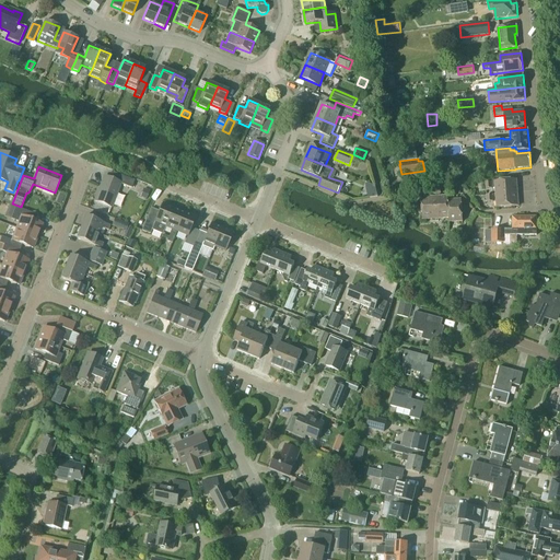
[(94,201),(112,208),(120,184),(131,188),(135,181),(119,175),(116,182),(104,177),(94,201)]
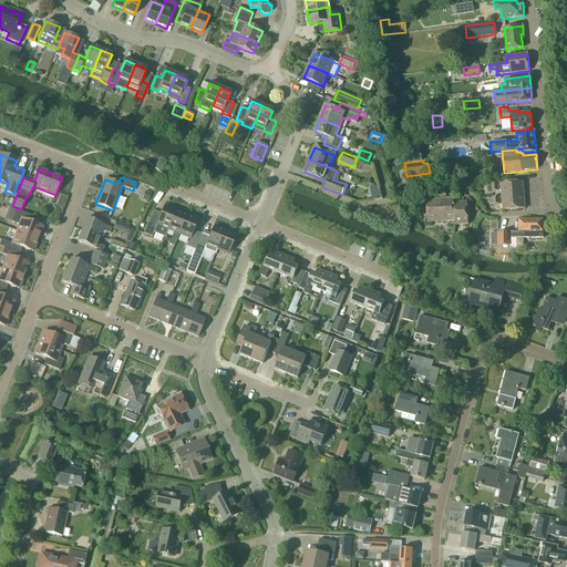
[(502,197),(524,195),(523,182),(501,184),(502,197)]
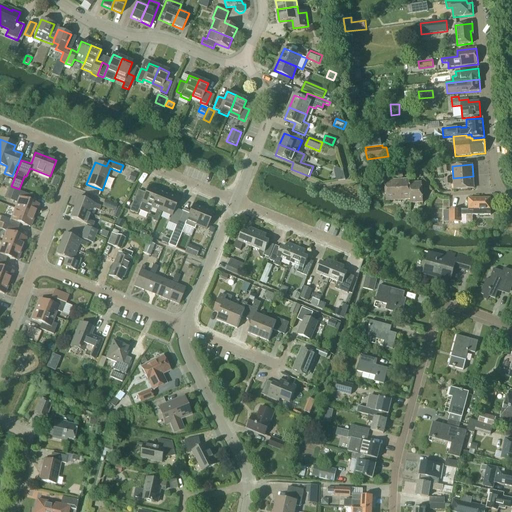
[(338,168),(339,179),(347,178),(346,167),(338,168)]
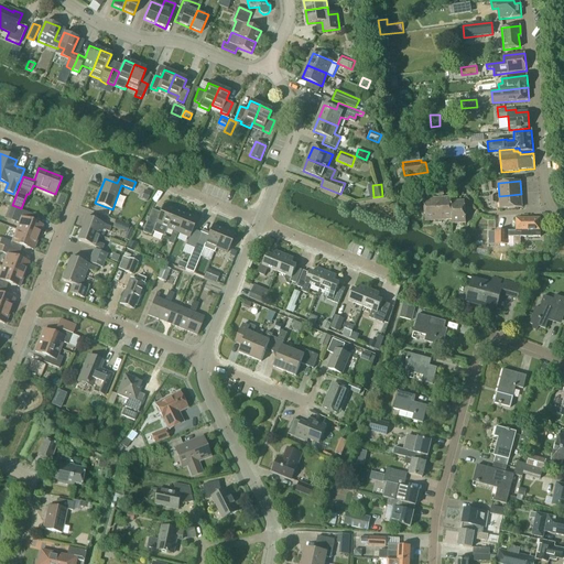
[(141,198),(147,201),(151,193),(144,190),(141,198)]
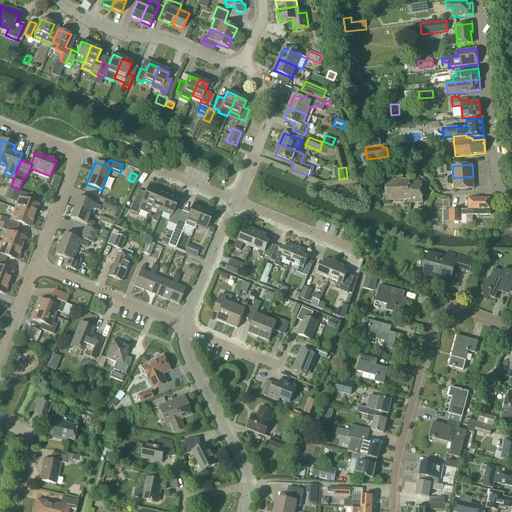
[(474,189),(473,176),(453,178),(454,190),(474,189)]
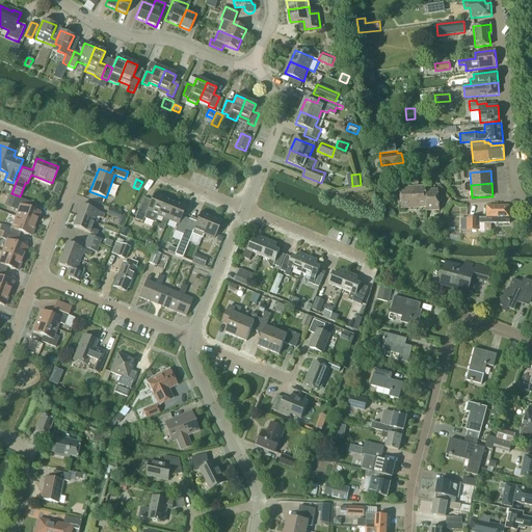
[(14,188),(6,185),(3,192),(11,195),(11,193),(14,188)]
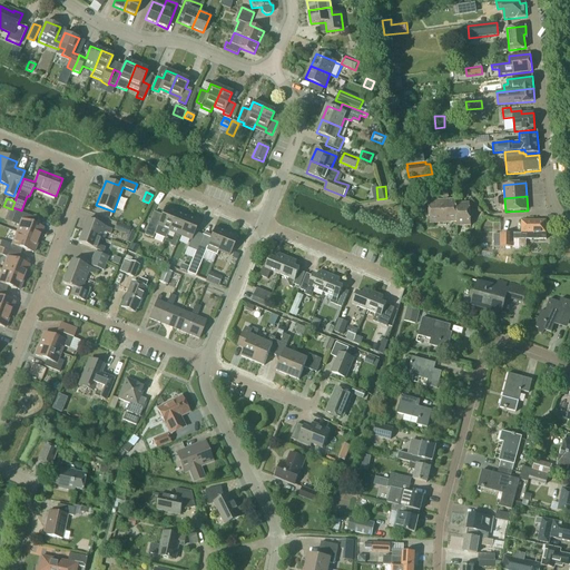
[(455,199),(429,202),(430,224),(457,222),(455,204),(455,199)]
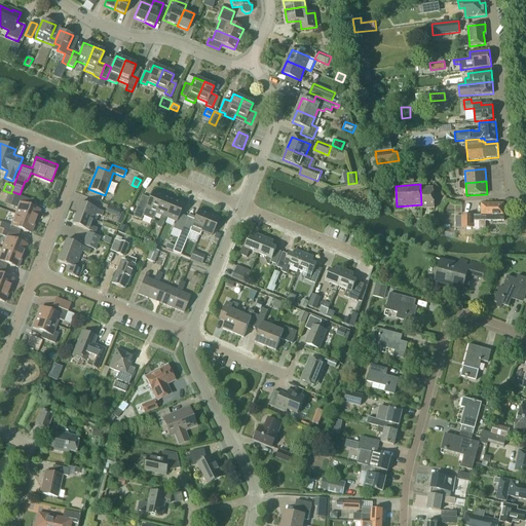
[(434,187),(420,188),(421,204),(421,209),(435,208),(434,187)]
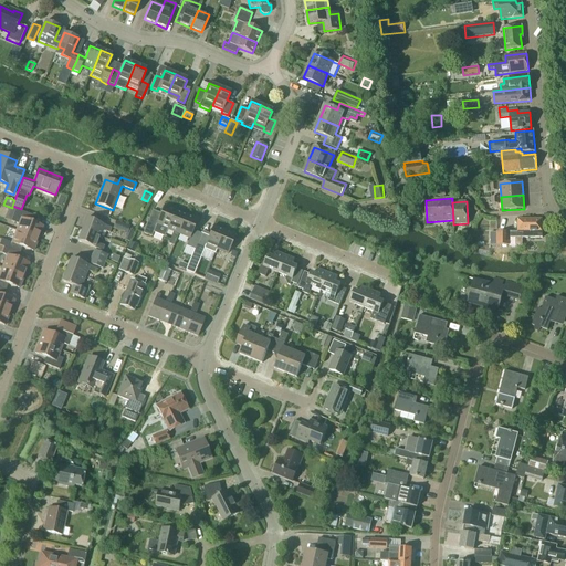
[(168,229),(175,211),(164,206),(157,222),(149,219),(143,233),(152,237),(154,232),(165,237),(168,229)]
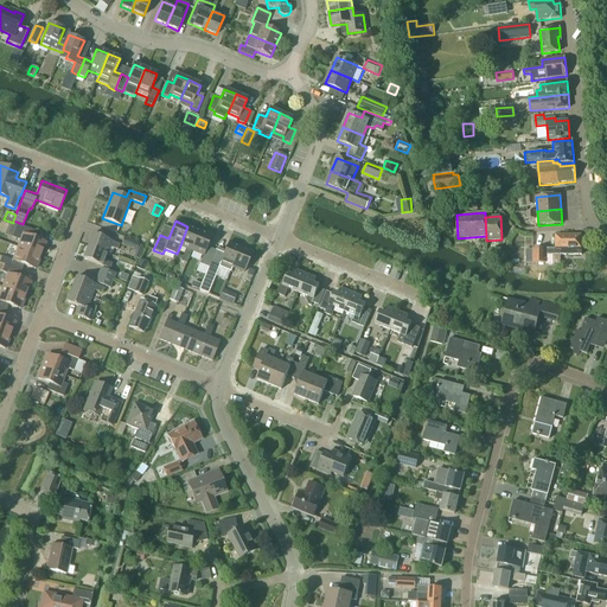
[(20,241),(18,248),(40,256),(45,243),(34,238),(37,231),(17,224),(12,237),(20,241)]
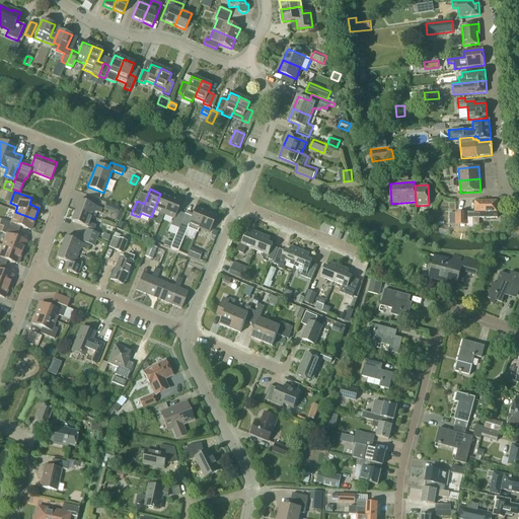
[(170,198),(160,194),(154,210),(159,212),(154,223),(159,225),(164,214),(170,198)]
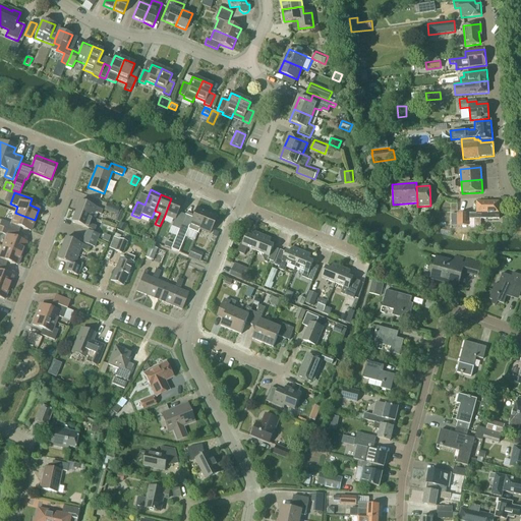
[(177,229),(179,229),(179,230),(185,215),(178,212),(182,203),(171,198),(165,215),(174,219),(171,227),(172,227),(177,229)]
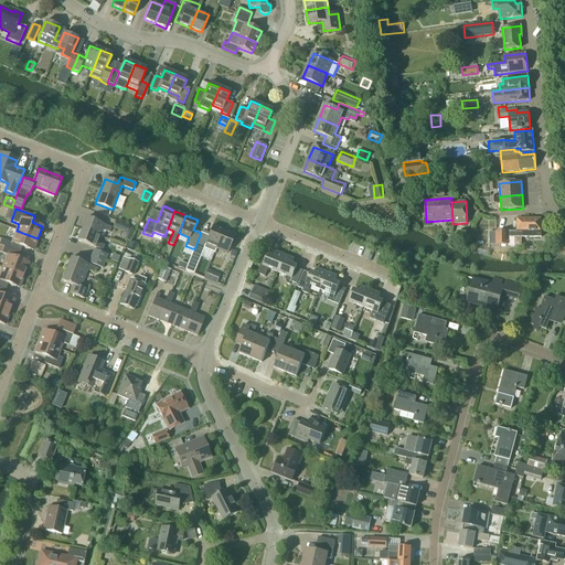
[(86,217),(82,230),(102,237),(104,231),(109,233),(112,227),(86,217)]
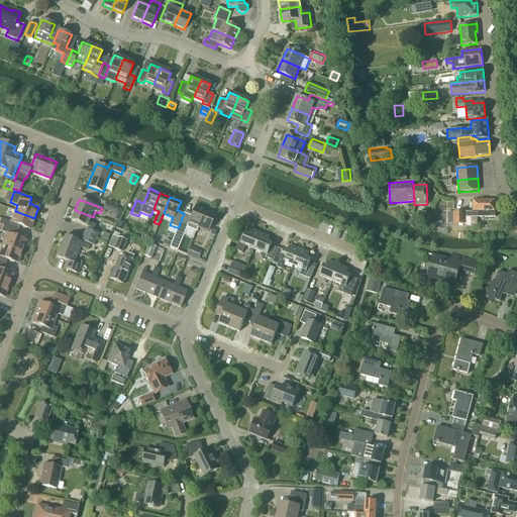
[(471,225),(471,217),(495,217),(495,200),(473,200),(473,211),(453,211),(453,224),(464,224),(464,225),(471,225)]
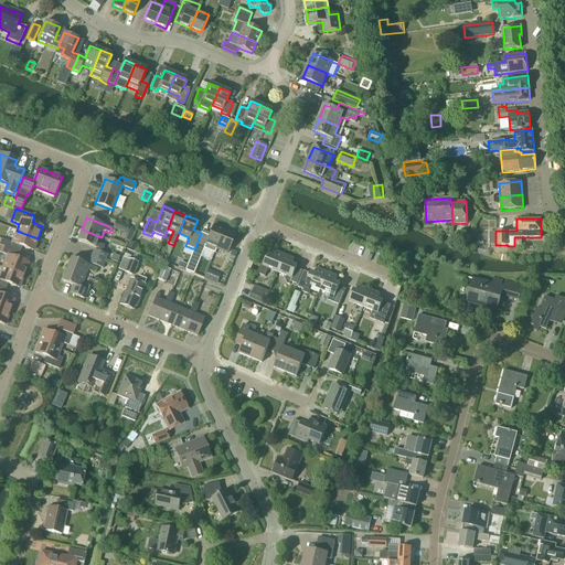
[(129,226),(116,221),(113,228),(126,234),(125,240),(129,242),(134,230),(129,228),(129,226)]
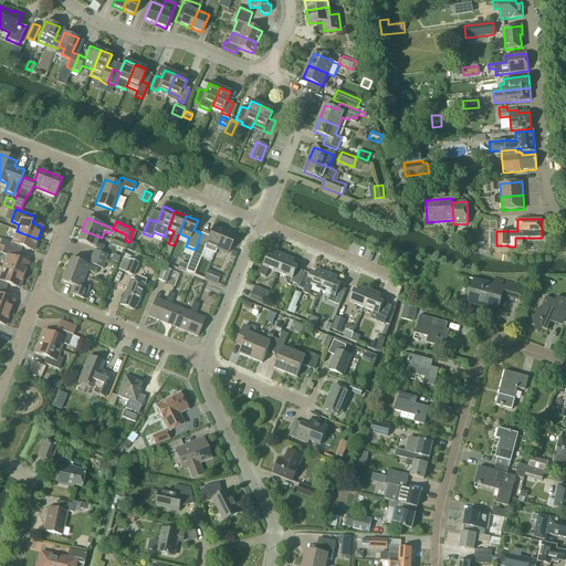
[(215,253),(217,249),(224,231),(213,226),(209,237),(201,233),(195,250),(195,249),(192,254),(186,271),(194,274),(200,258),(205,249),(215,253)]
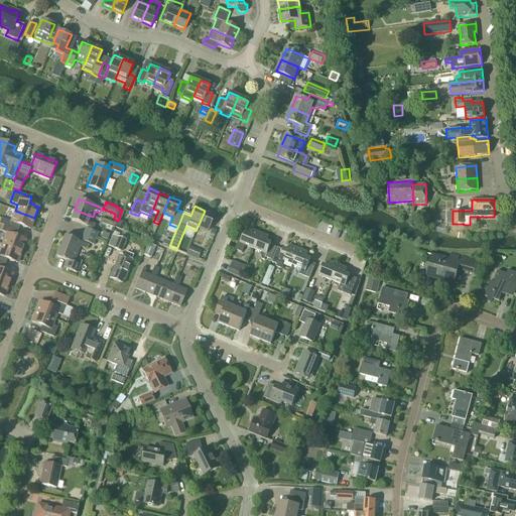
[(90,223),(93,217),(75,210),(71,220),(94,229),(96,224),(90,223)]
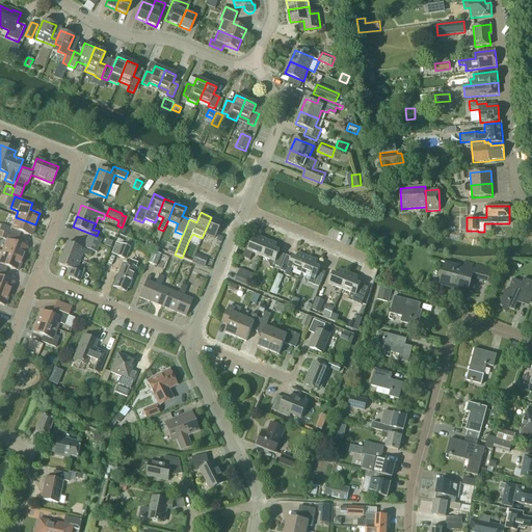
[(31,236),(35,224),(16,217),(11,229),(1,224),(0,228),(0,231),(19,238),(21,233),(31,236)]
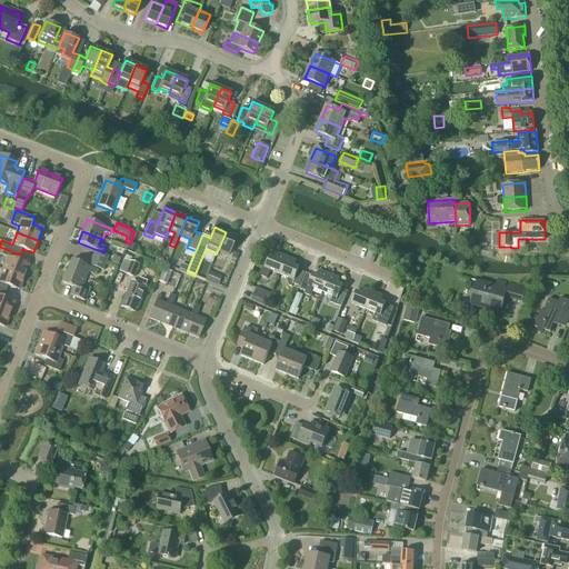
[(237,237),(226,232),(218,250),(229,255),(237,237)]
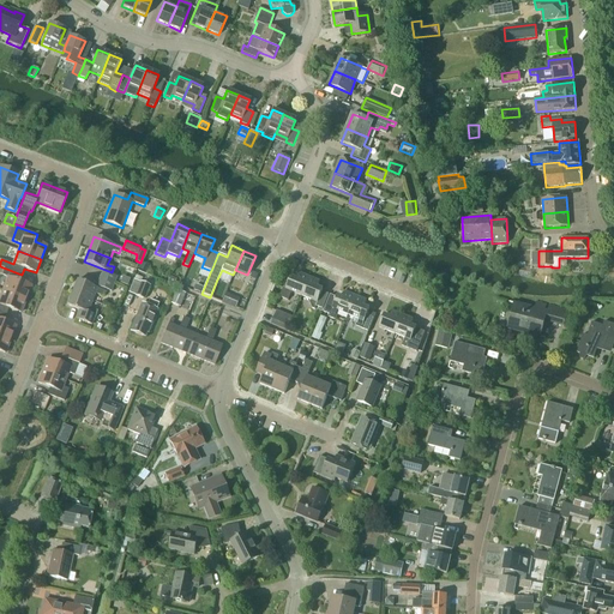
[(145,274),(149,266),(142,262),(138,270),(145,274)]
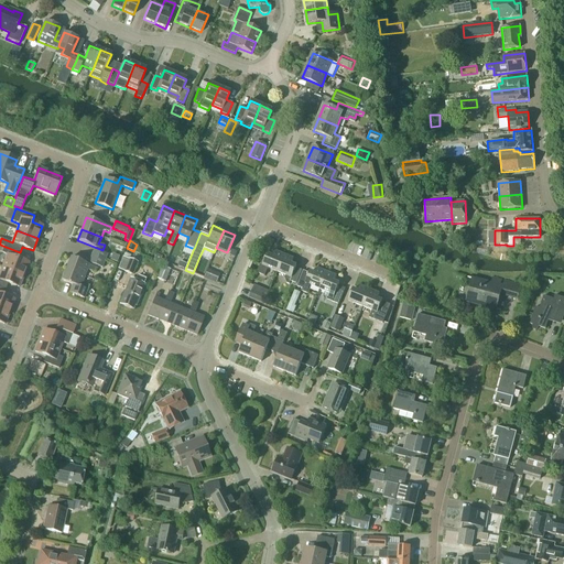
[(18,258),(20,252),(0,245),(0,251),(8,255),(2,267),(23,275),(29,262),(18,258)]
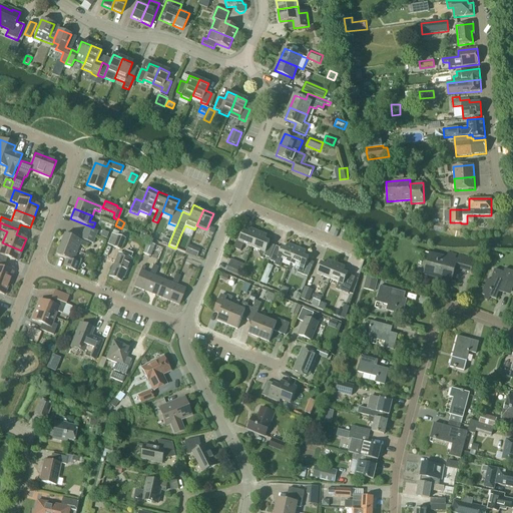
[(85,226),(82,232),(95,237),(97,231),(85,226)]
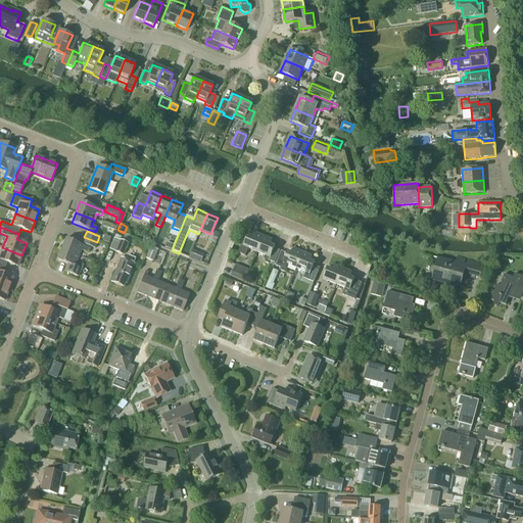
[(248,248),(257,252),(264,236),(254,233),(252,237),(248,235),(243,246),(241,245),(238,253),(245,255),(248,248)]
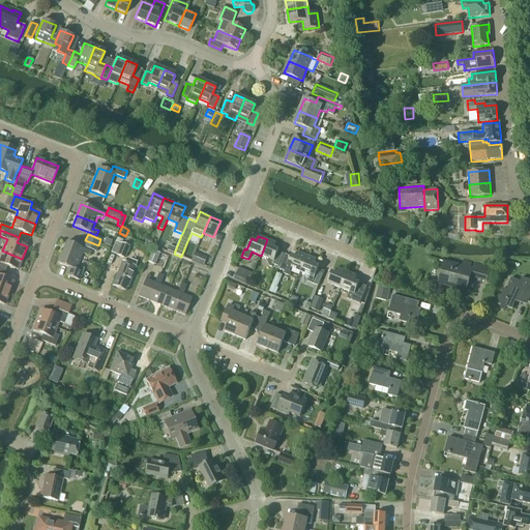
[(276,243),(267,239),(261,256),(268,259),(267,261),(269,266),(272,267),(273,264),(278,266),(285,252),(274,247),(276,243)]
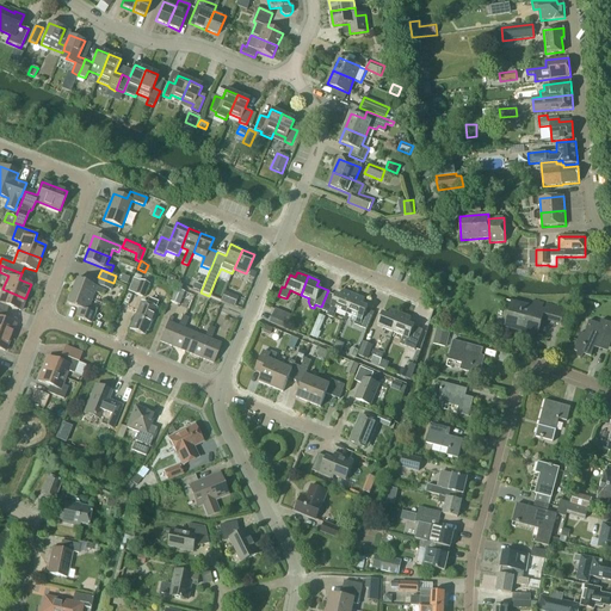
[(111,290),(113,283),(98,277),(96,284),(111,290)]
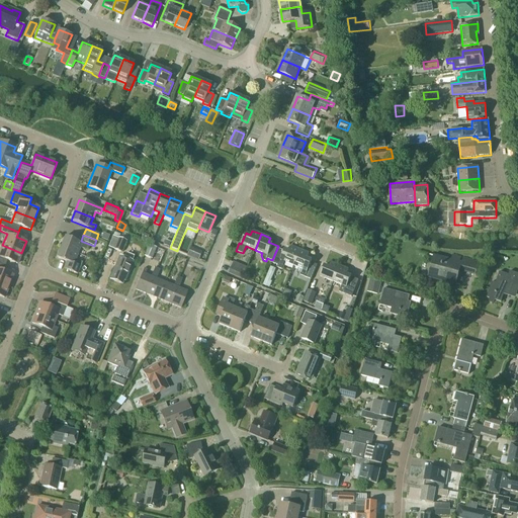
[(112,236),(108,246),(121,252),(126,242),(112,236)]
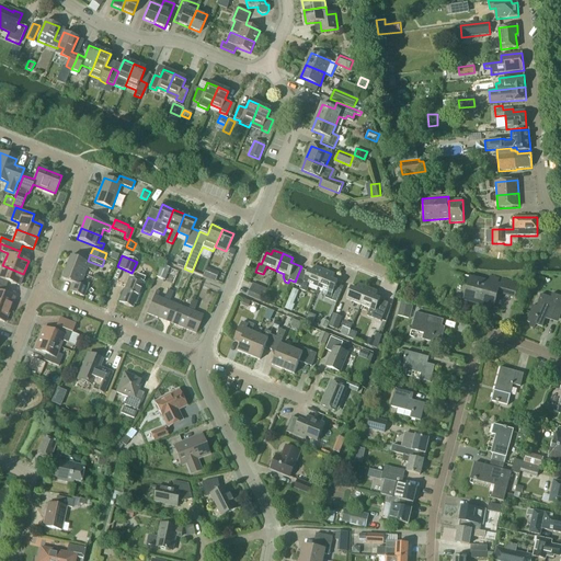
[(70,256),(66,267),(86,275),(88,268),(93,271),(95,266),(70,256)]
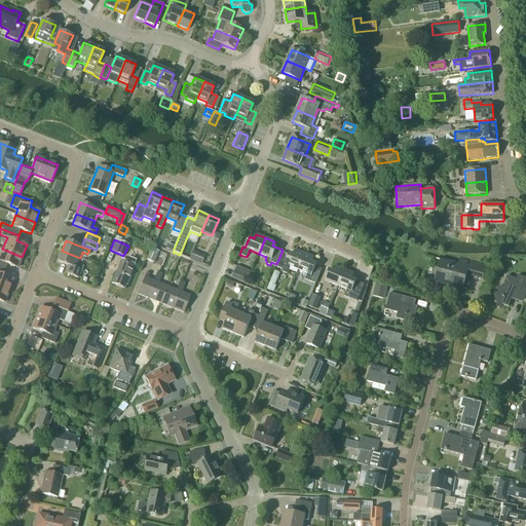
[(154,263),(158,252),(151,248),(146,260),(154,263)]
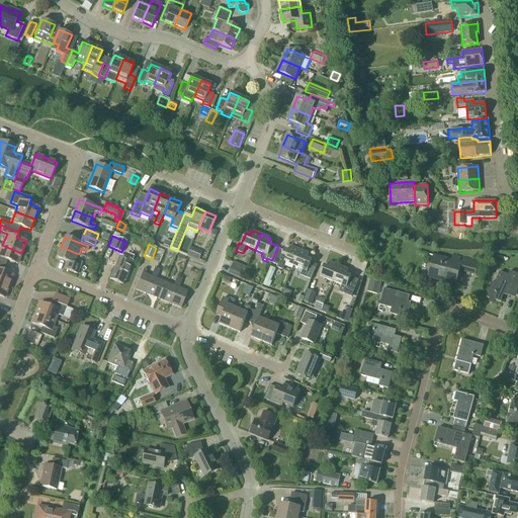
[(17,264),(21,253),(2,245),(0,251),(0,263),(5,266),(7,260),(17,264)]
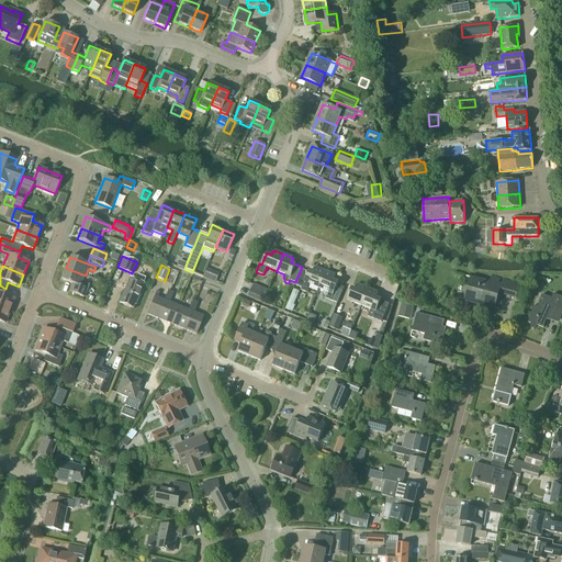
[(314,272),(310,270),(308,272),(302,270),(296,285),(301,288),(300,290),(307,292),(311,284),(318,289),(326,271),(316,267),(314,272)]
